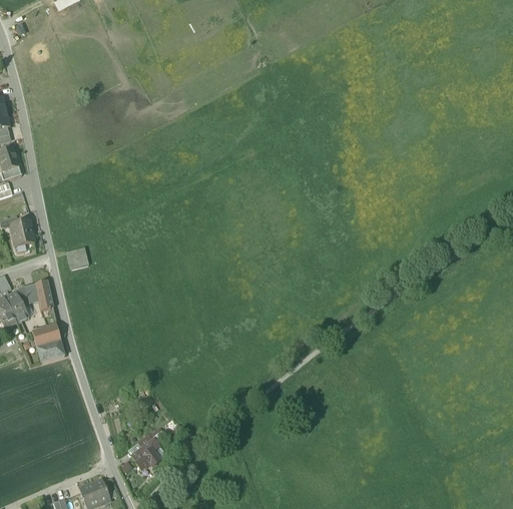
[(59,9),(76,0),(55,0),(59,9)]
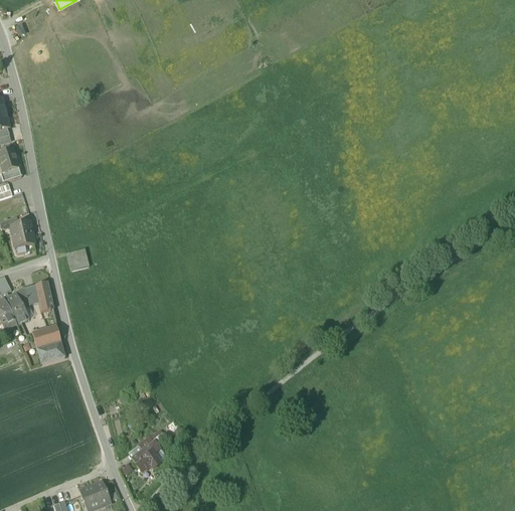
[(5,112),(0,112),(0,128),(7,127),(9,127),(5,112)]
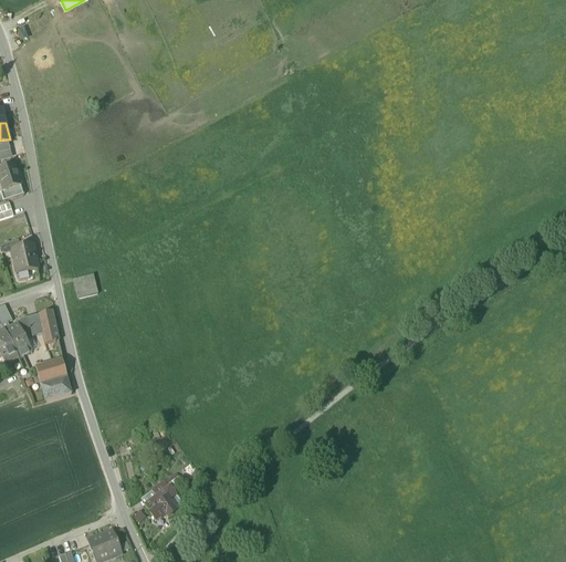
[(0,141),(0,151),(10,148),(8,139),(0,141)]
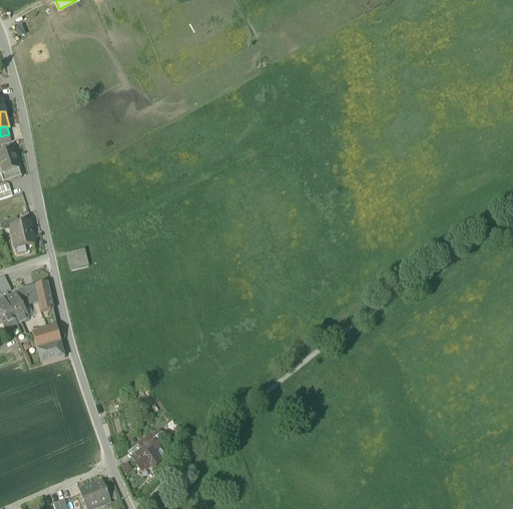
[(0,142),(10,140),(9,134),(0,136),(0,142)]
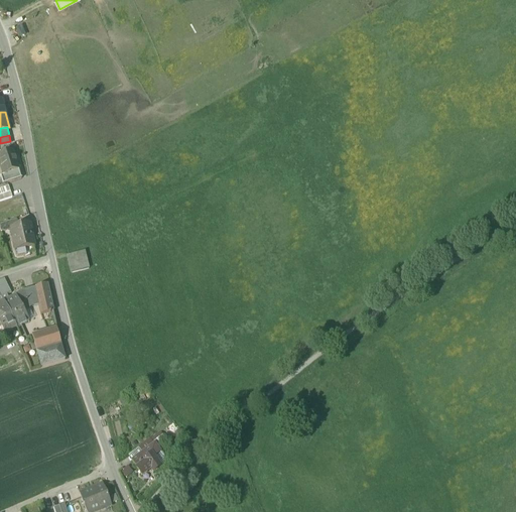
[(12,147),(0,151),(0,163),(3,171),(3,172),(19,166),(12,147)]
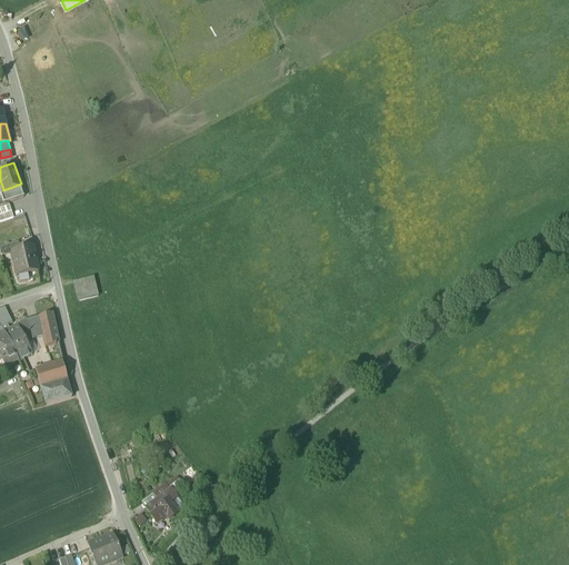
[(23,194),(21,184),(3,190),(3,191),(0,192),(0,194),(2,200),(23,194)]
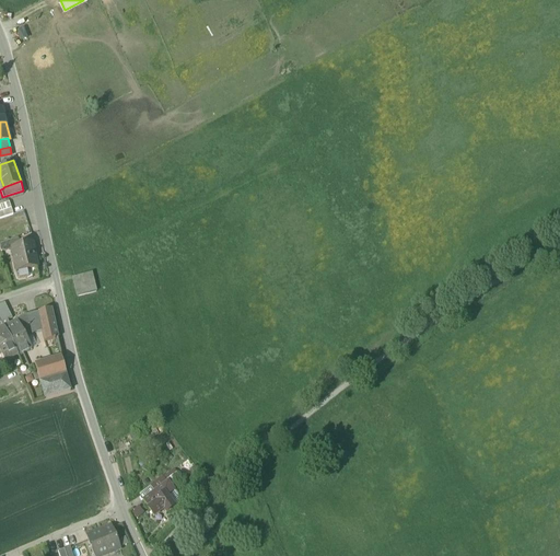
[(0,201),(0,208),(11,205),(9,198),(0,201)]
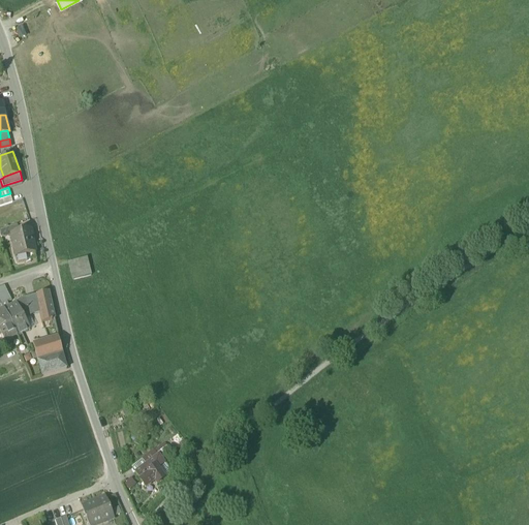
[(0,203),(12,199),(10,193),(0,196),(0,203)]
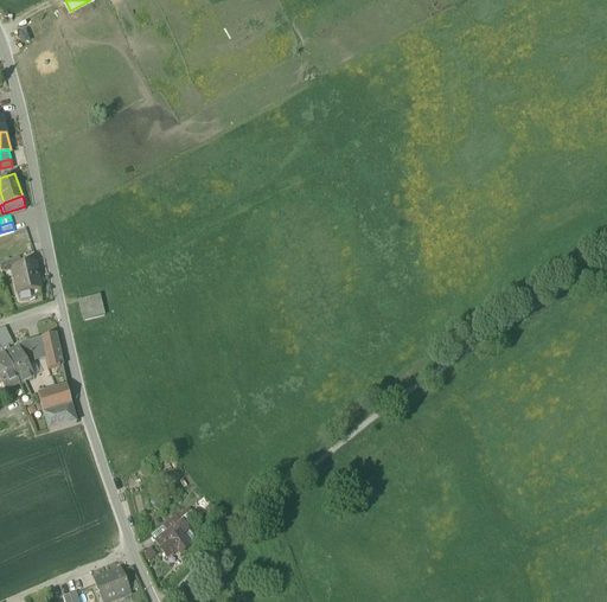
[(21,262),(19,255),(0,260),(0,267),(0,269),(12,267),(11,264),(21,262)]
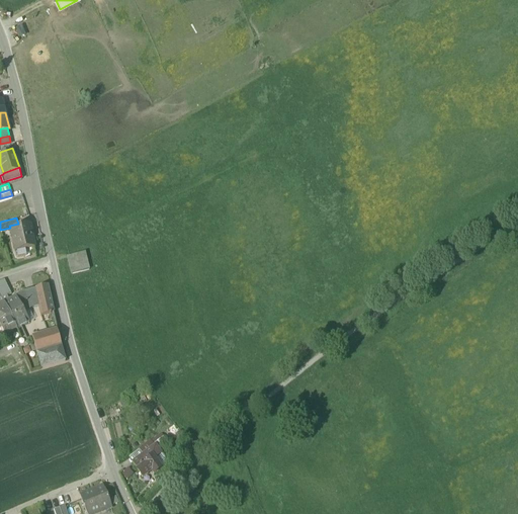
[(26,253),(24,246),(34,244),(35,244),(30,221),(18,224),(9,226),(10,228),(14,249),(16,253),(17,254),(26,253)]
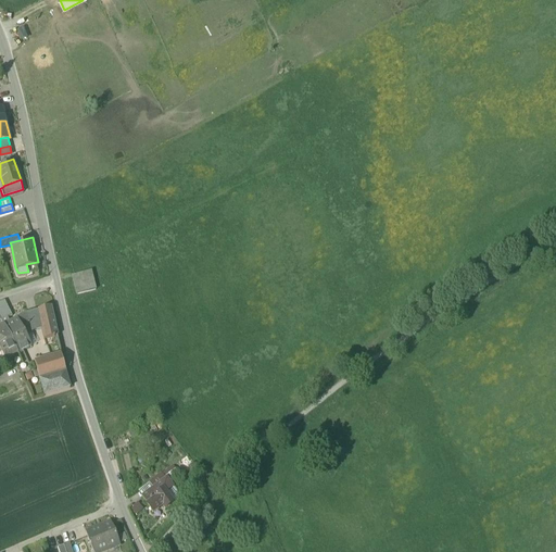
[(74,273),(78,292),(96,288),(91,270),(74,273)]
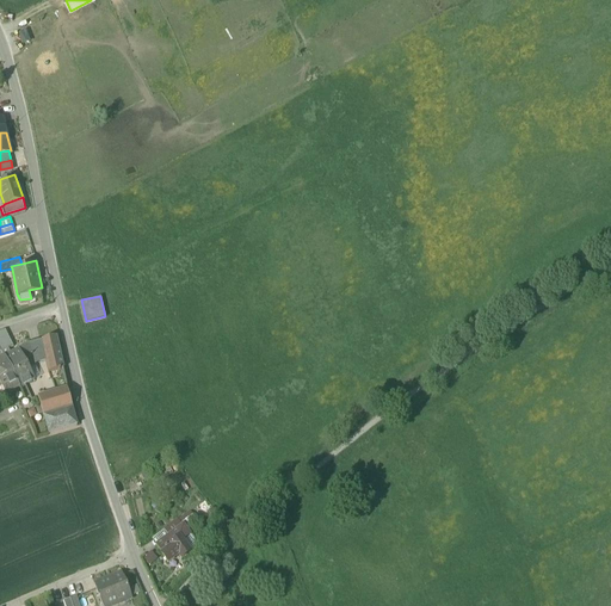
[(0,328),(0,346),(1,348),(7,345),(13,342),(5,326),(0,328)]
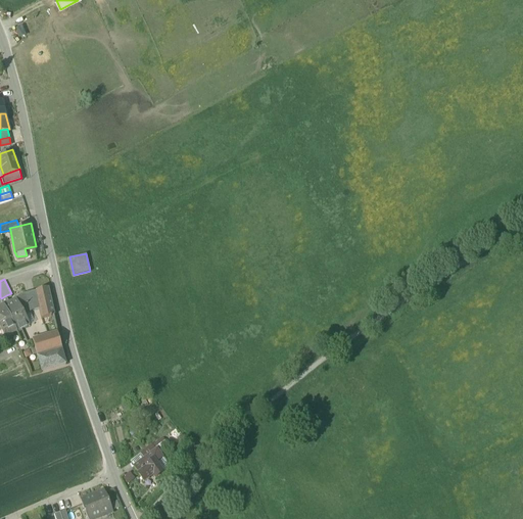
[(39,307),(41,316),(42,316),(54,313),(48,285),(35,288),(39,307)]
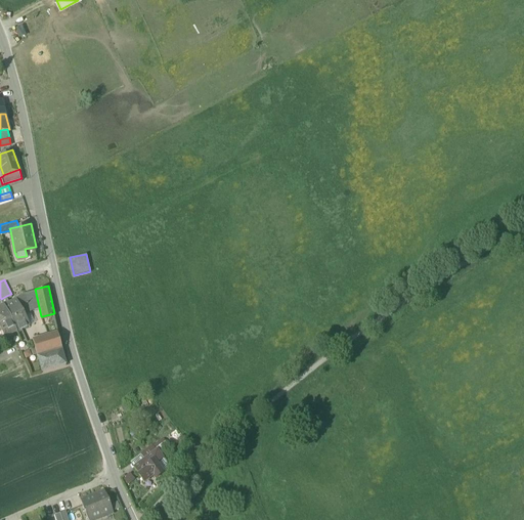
[(30,309),(30,310),(39,307),(35,289),(26,292),(30,309)]
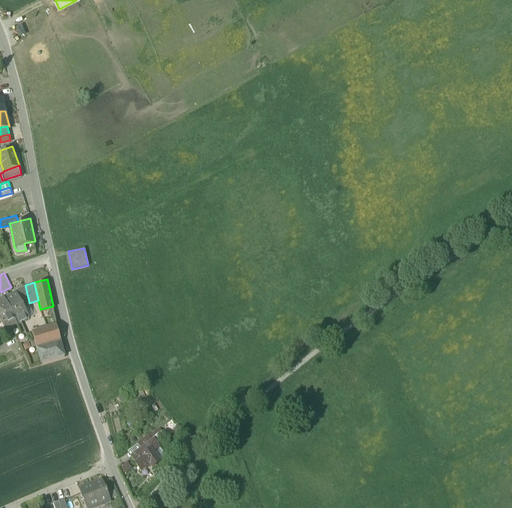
[(22,286),(8,293),(3,295),(10,309),(11,311),(23,305),(29,303),(29,302),(25,285),(22,286)]
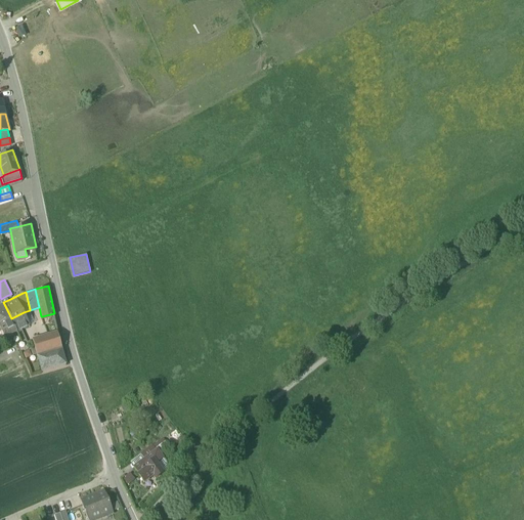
[(0,303),(0,320),(10,316),(3,302),(0,303)]
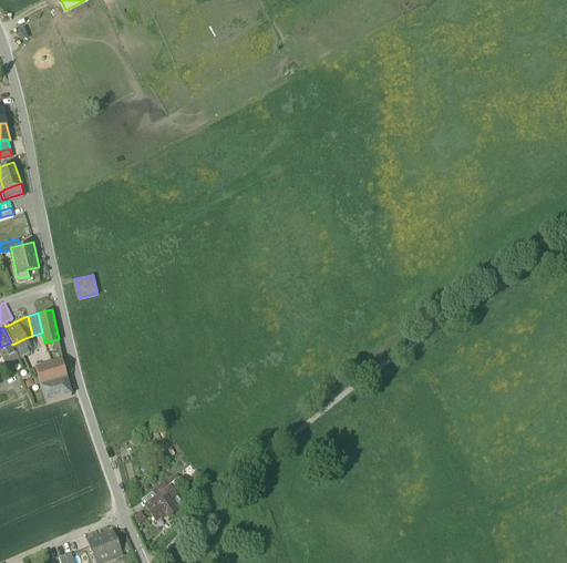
[(38,346),(32,336),(26,338),(31,349),(38,346)]
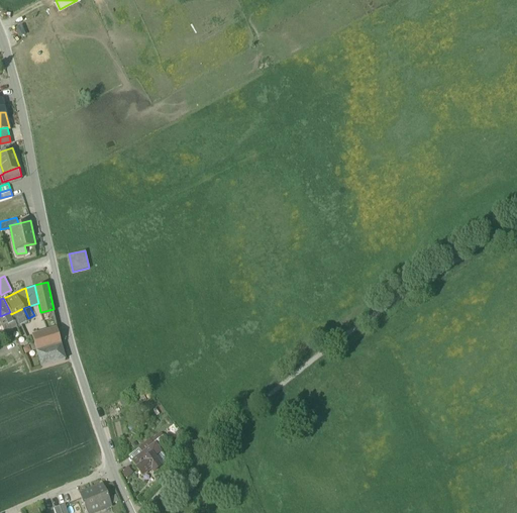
[(28,318),(23,308),(11,314),(16,324),(28,318)]
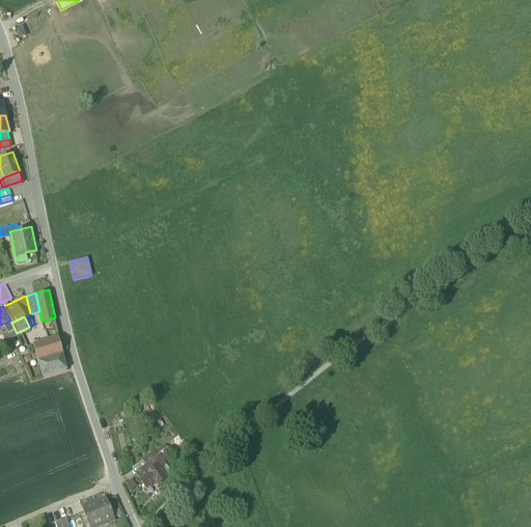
[(10,321),(0,325),(0,329),(5,340),(17,334),(17,333),(11,323),(10,321)]
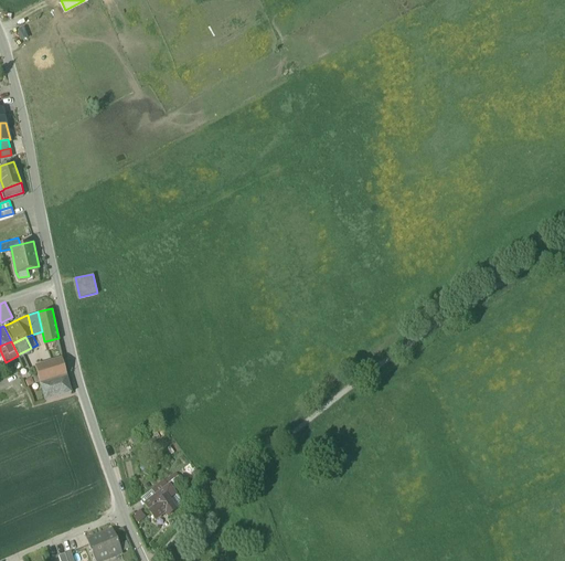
[(66,376),(62,357),(61,356),(52,359),(34,364),(44,399),(71,391),(66,376)]
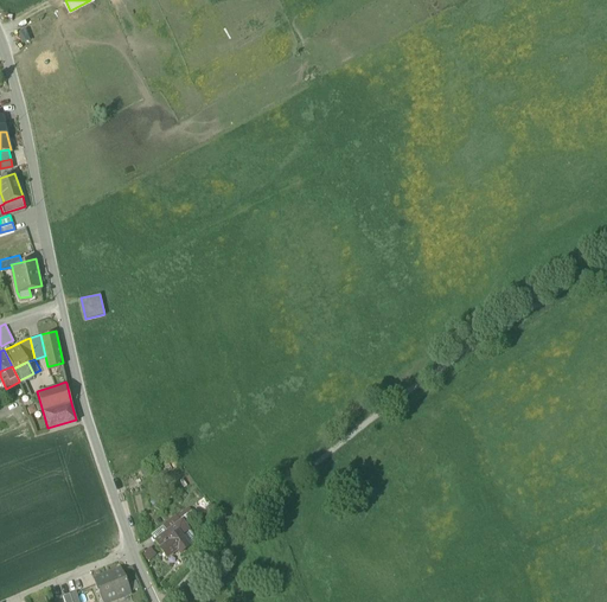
[(180,519),(181,518),(192,510),(189,504),(176,513),(180,519)]
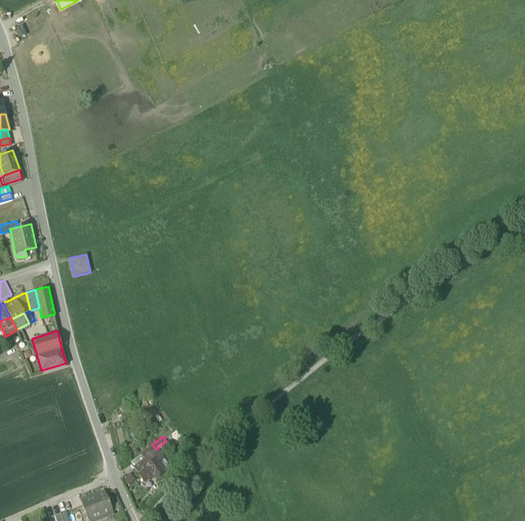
[(140,452),(145,457),(156,449),(152,444),(140,452)]
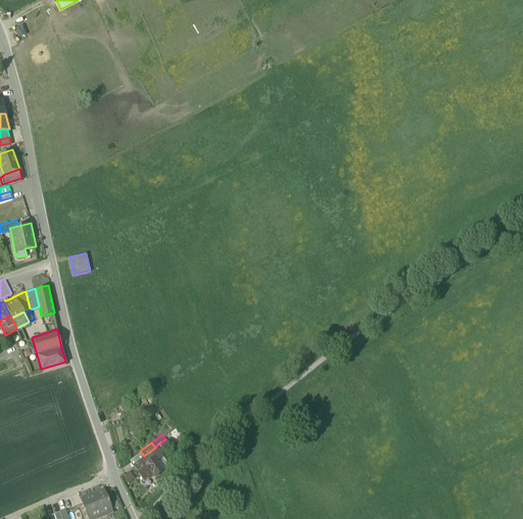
[(150,454),(155,460),(162,455),(156,446),(155,447),(144,456),(133,464),(134,465),(150,454)]
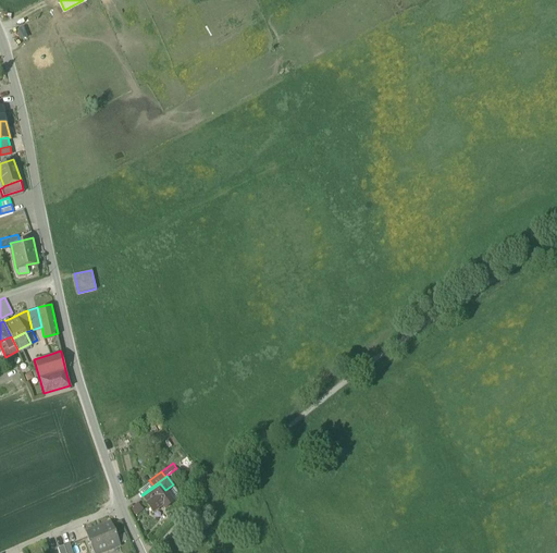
[(153,486),(149,480),(137,489),(141,494),(153,486)]
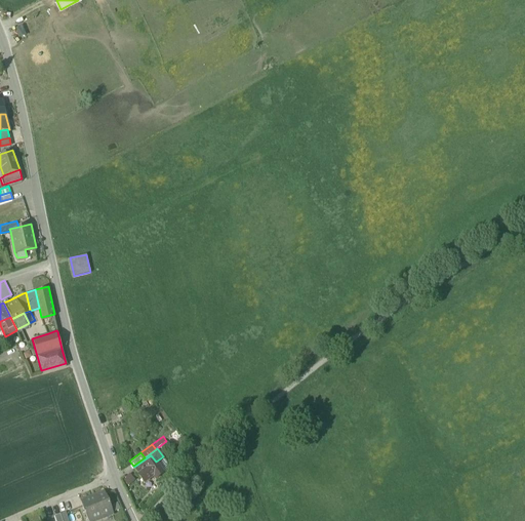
[(155,477),(163,471),(156,462),(151,455),(134,467),(139,473),(138,473),(144,480),(153,474),(155,477)]
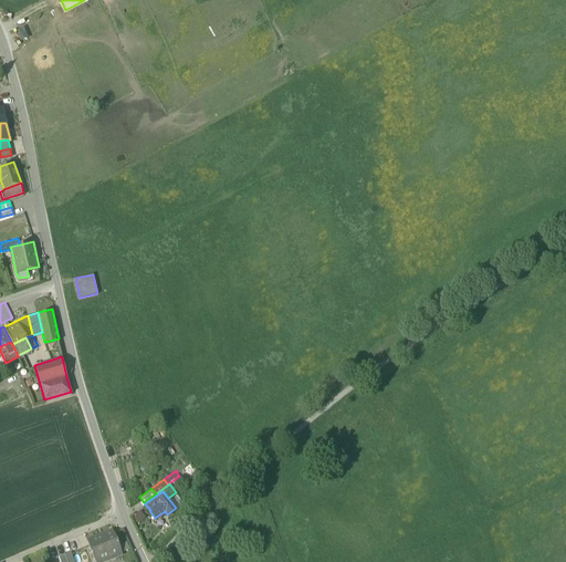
[(184,502),(176,492),(168,498),(176,508),(184,502)]
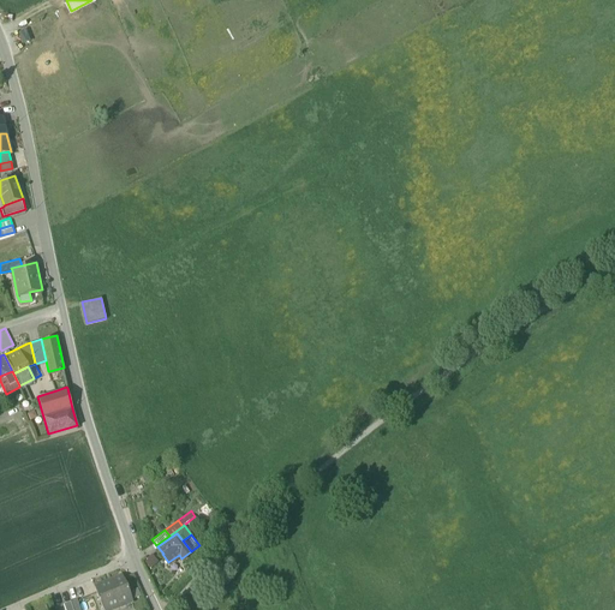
[(145,556),(147,562),(149,566),(159,560),(151,551),(145,556)]
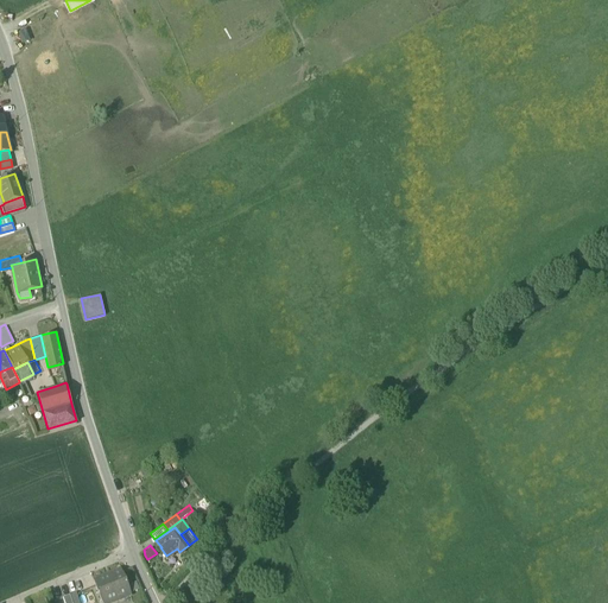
[(93,577),(103,602),(116,598),(118,595),(130,590),(127,582),(120,566),(93,577)]
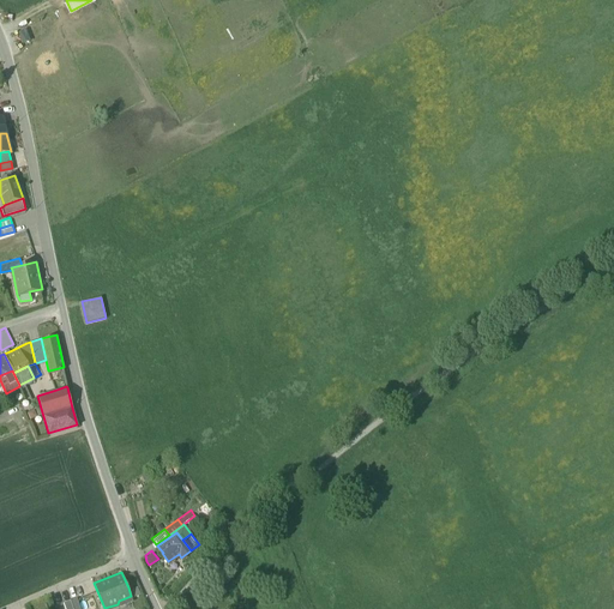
[(128,588),(131,596),(142,592),(138,584),(128,588)]
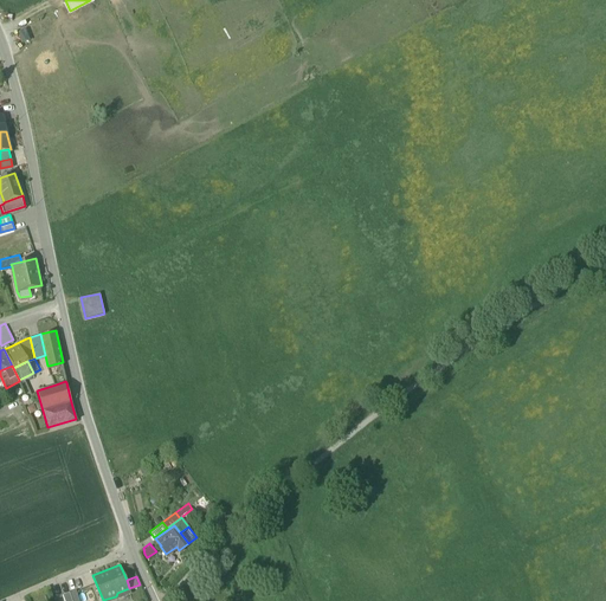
[(76,587),(69,589),(63,592),(65,600),(76,600),(81,600),(76,587)]
